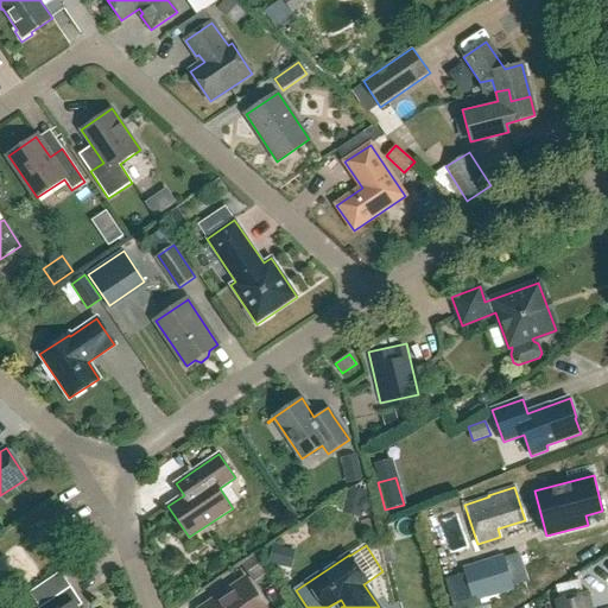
[(254,582),(267,574),(255,555),(242,564),(254,582)]
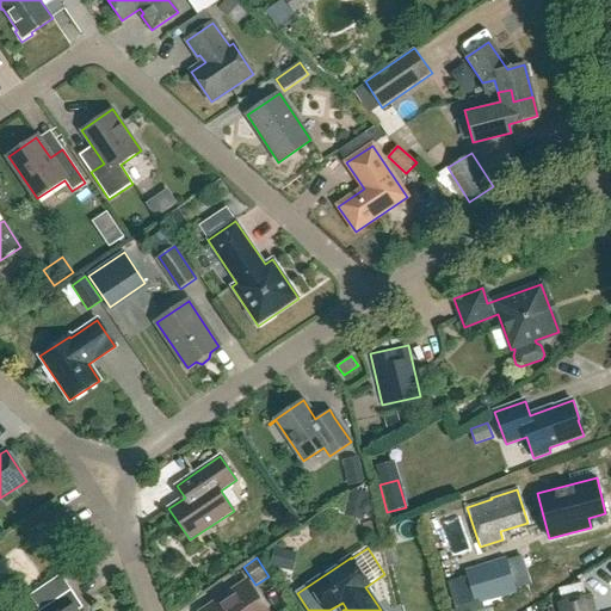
[(476,605),(518,592),(507,557),(466,571),(476,605)]
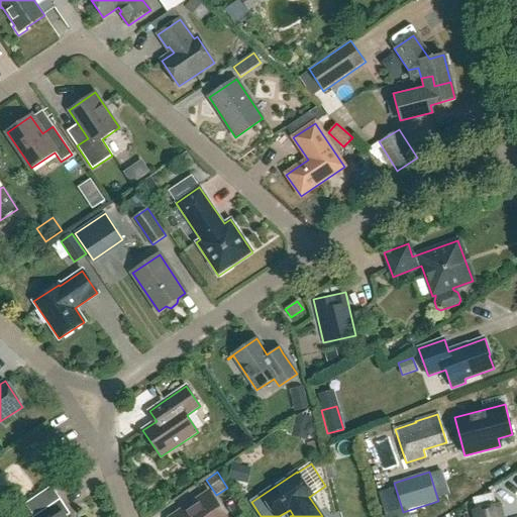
[(226,516),(209,491),(171,516),(226,516)]
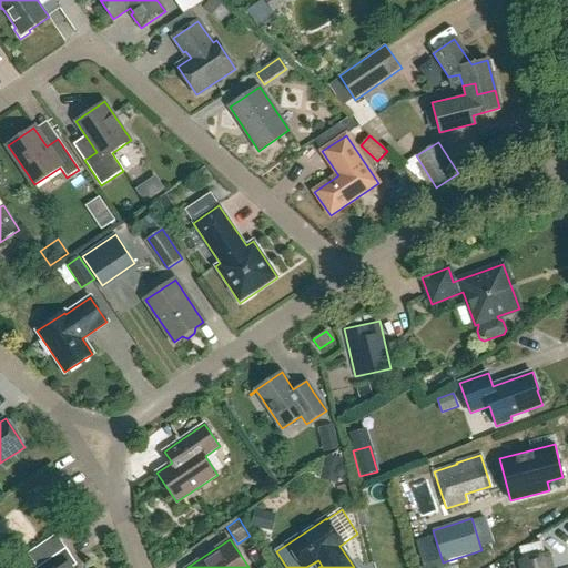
[(519,548),(523,561),(545,556),(541,543),(519,548)]
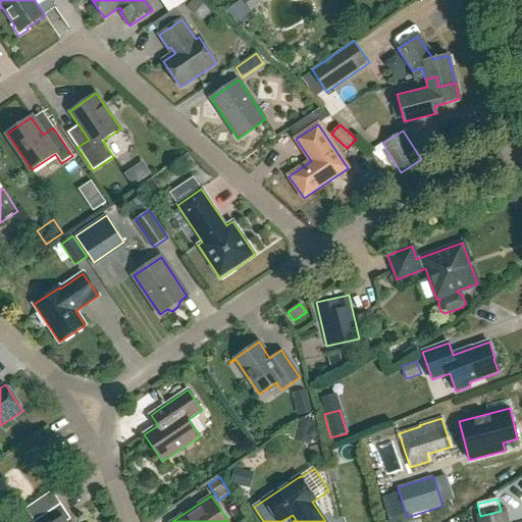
[(66,521),(63,517),(67,514),(60,504),(33,521),(66,521)]
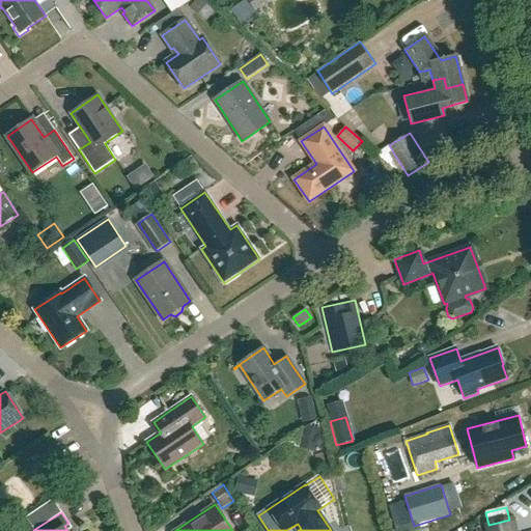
[(513,530),(511,520),(509,520),(488,525),(487,525),(487,530),(513,530)]
